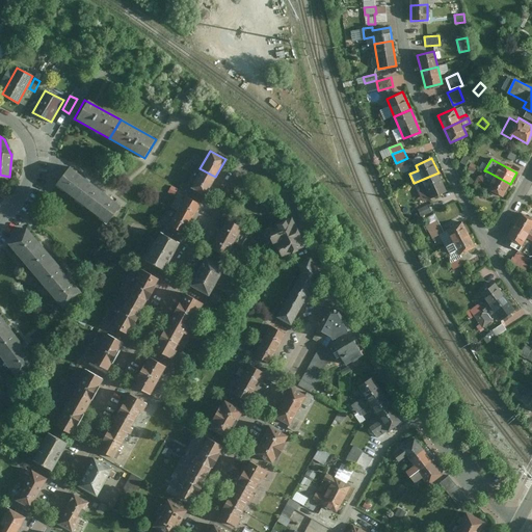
[(477,166),(471,163),(469,169),(475,173),(477,166)]
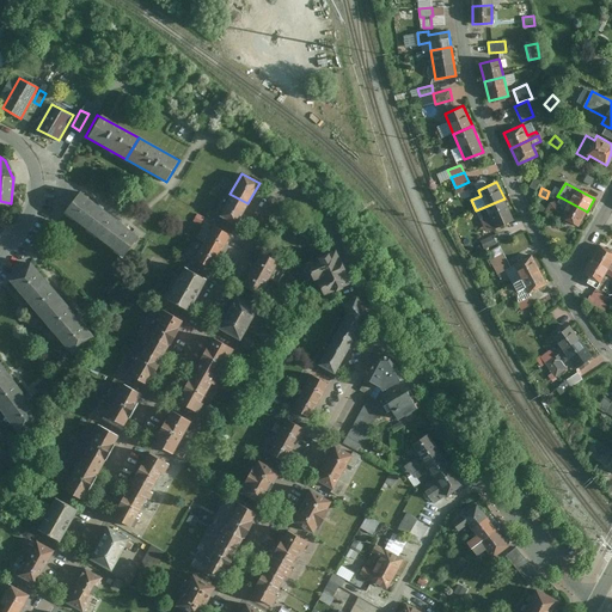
[(66,213),(95,234),(109,214),(81,193),(66,213)]
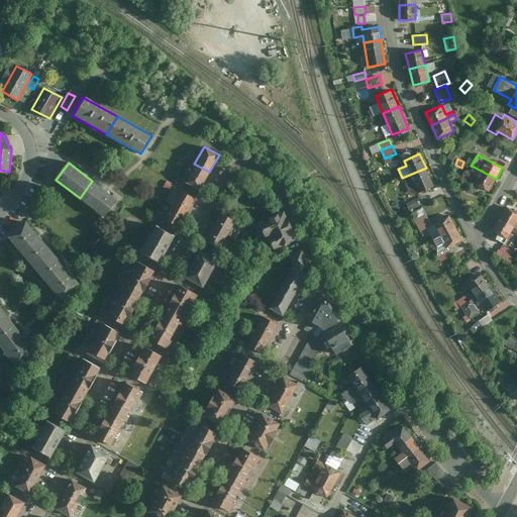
[(199,189),(209,172),(194,164),(184,181),(199,189)]
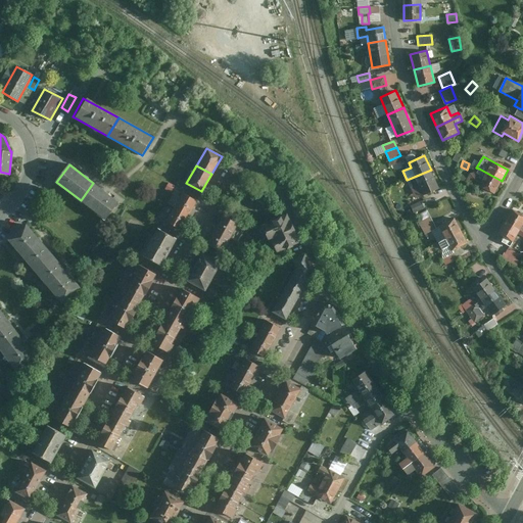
[(467,180),(494,194),(502,181),(479,169),(477,172),(470,174),(467,180)]
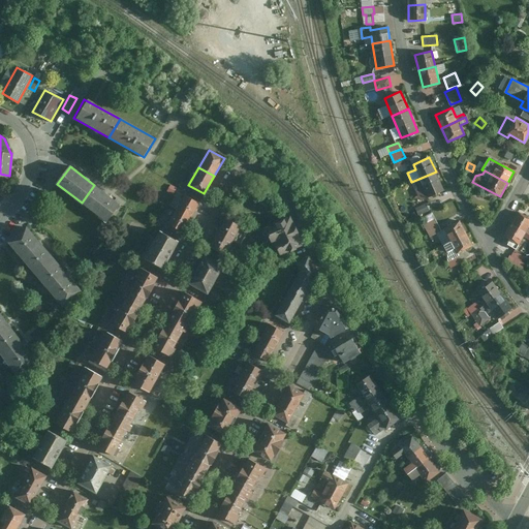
[(444,190),(436,172),(411,182),(415,190),(424,186),(429,197),(444,190)]
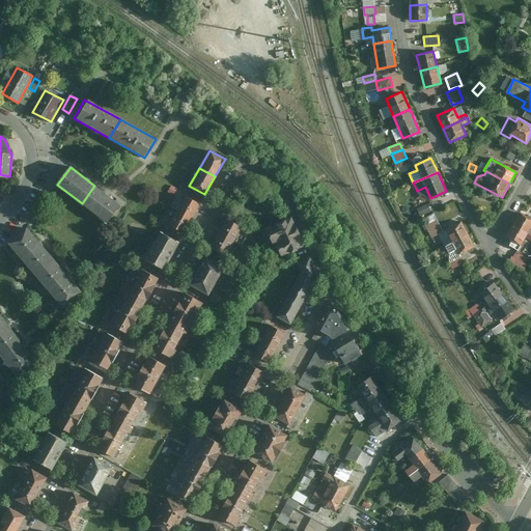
[(108,223),(120,205),(94,186),(82,203),(108,223)]
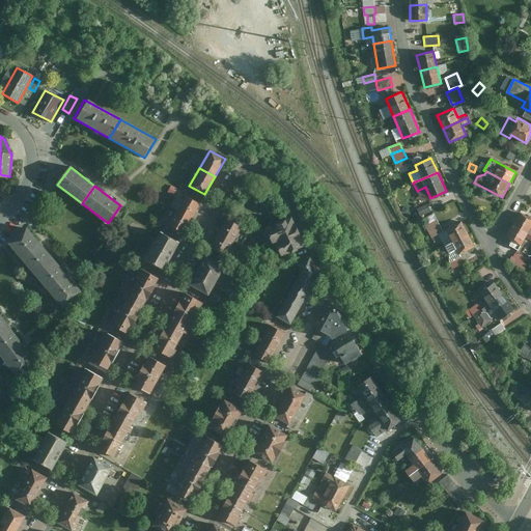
[(175,208),(191,218),(199,203),(184,194),(175,208)]
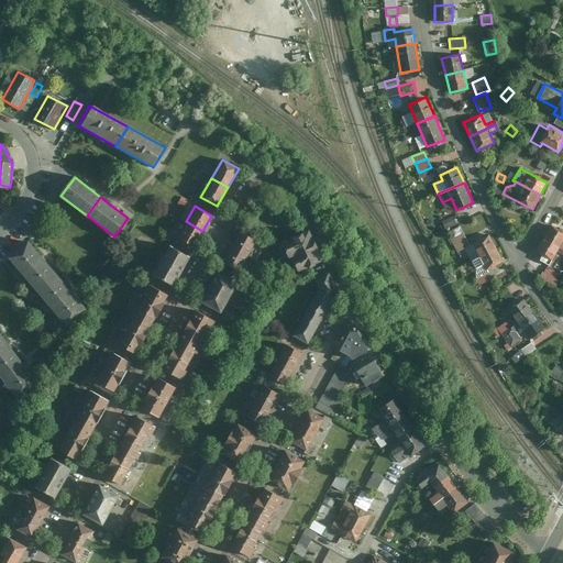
[(453,217),(442,222),(445,230),(457,224),(453,217)]
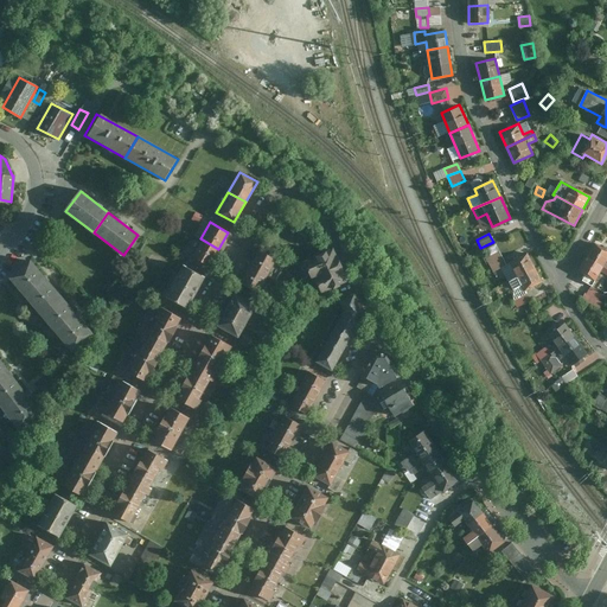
[(218,249),(200,238),(191,256),(210,266),(218,249)]
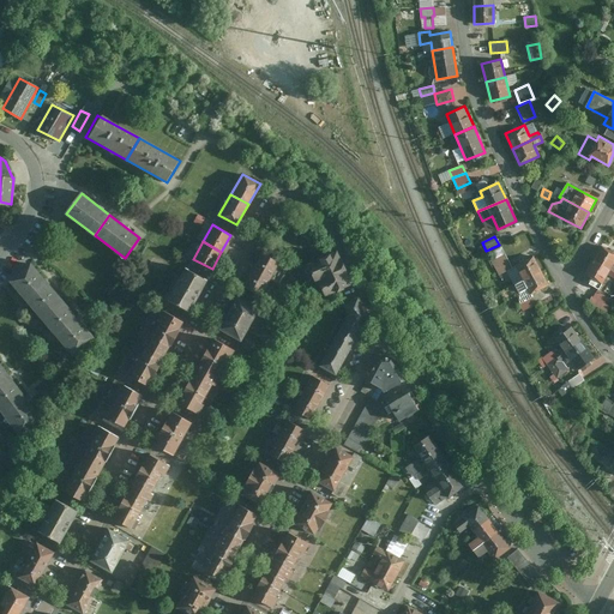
[(601,284),(613,262),(613,254),(600,246),(583,274),(601,284)]
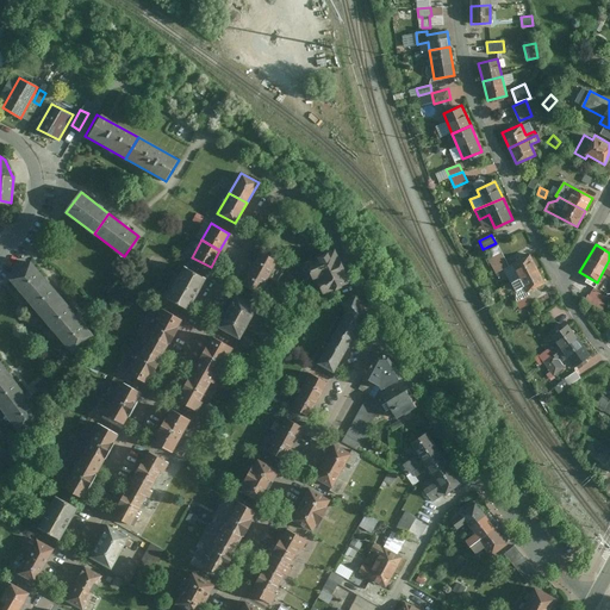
[(352,282),(332,247),(298,261),(309,282),(319,278),(327,293),(352,282)]
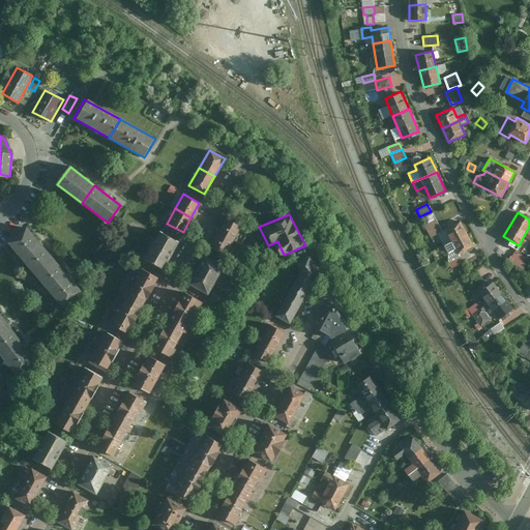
[(224,218),(216,234),(232,242),(240,227),(224,218)]
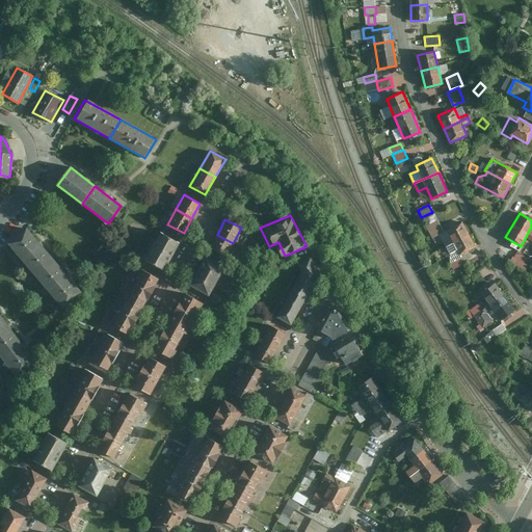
[(437,219),(426,225),(432,238),(444,233),(437,219)]
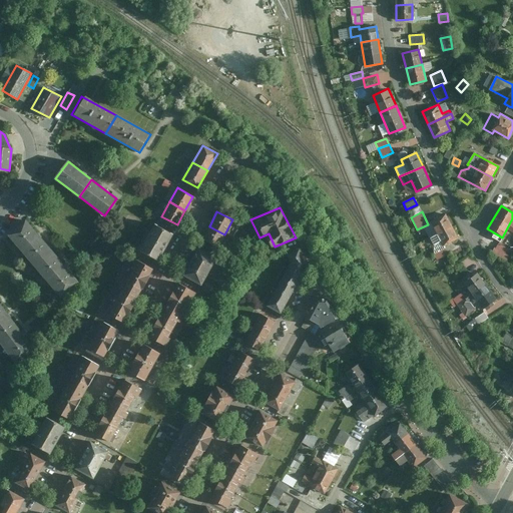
[(431,221),(437,233),(453,226),(446,214),(431,221)]
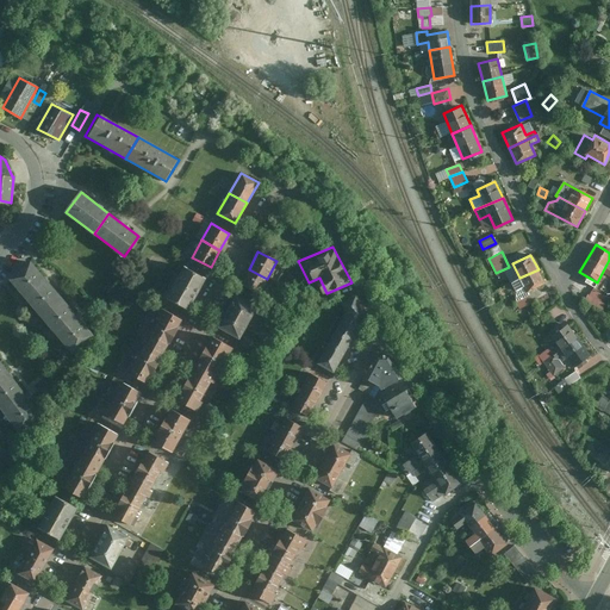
[(62,299),(31,262),(8,282),(39,318),(62,299)]
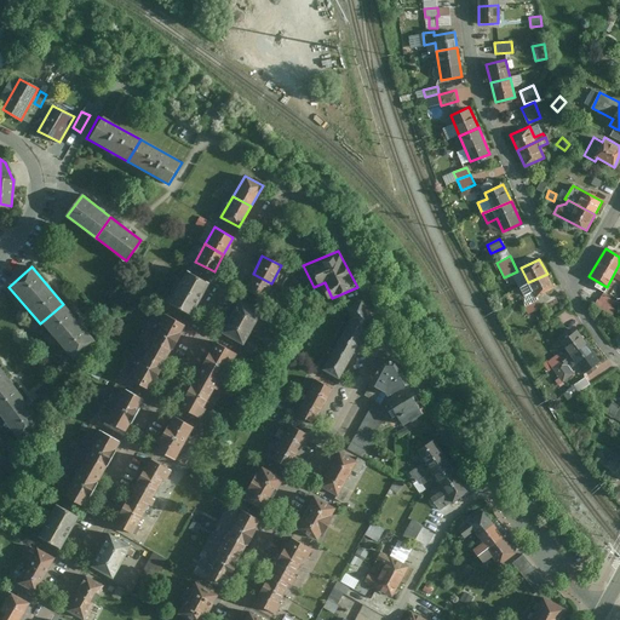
[(191,315),(210,282),(190,273),(172,304),(191,315)]
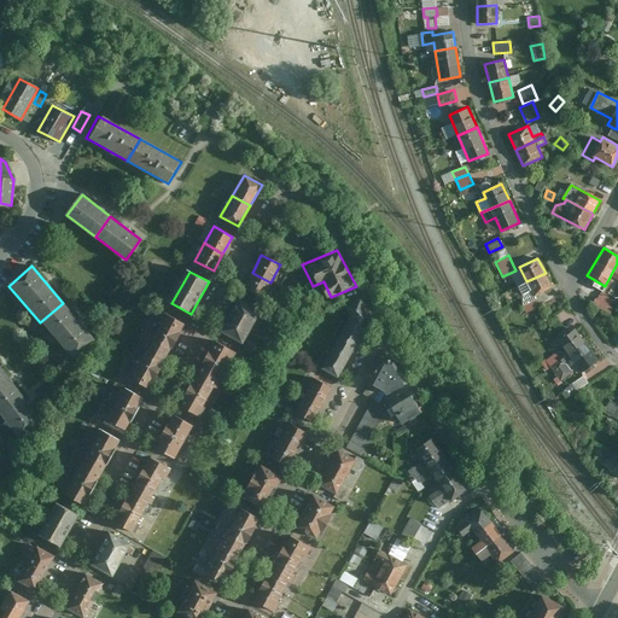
[(252,273),(243,291),(262,301),(270,283),(252,273)]
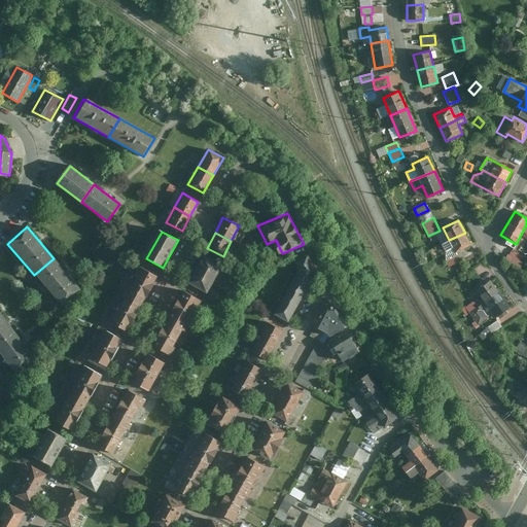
[(465,233),(449,240),(456,252),(471,244),(465,233)]
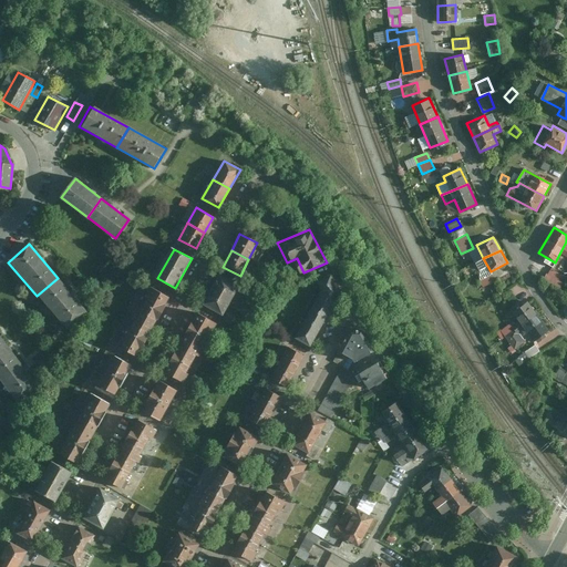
[(562,276),(552,269),(548,275),(558,281),(562,276)]
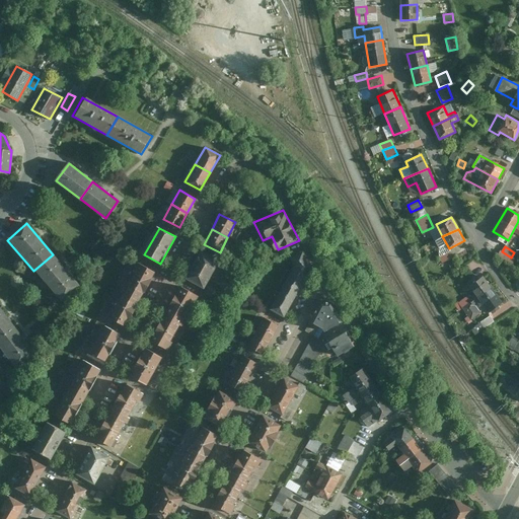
[(289,273),(305,281),(311,267),(302,250),(288,257),(292,266),(289,273)]
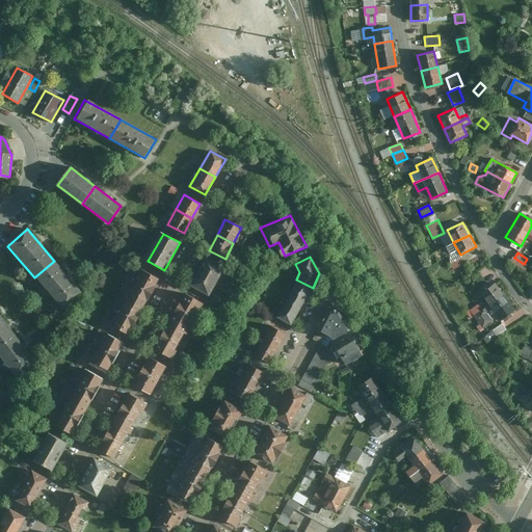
[(461,258),(450,264),(453,270),(464,264),(461,258)]
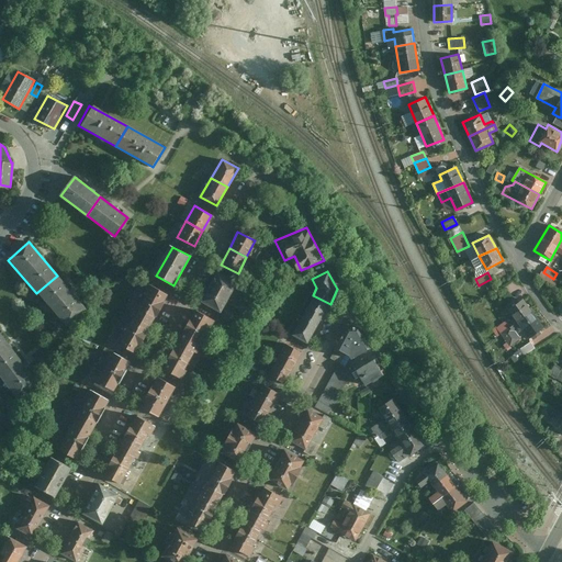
[(86,308),(57,276),(36,293),(66,326),(86,308)]
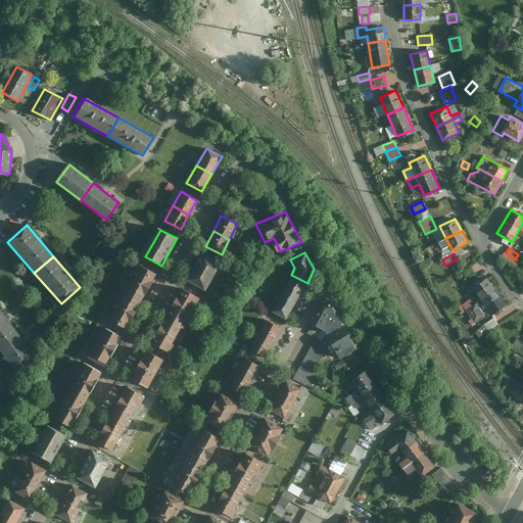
[(201,257),(187,283),(201,290),(215,266),(201,257)]
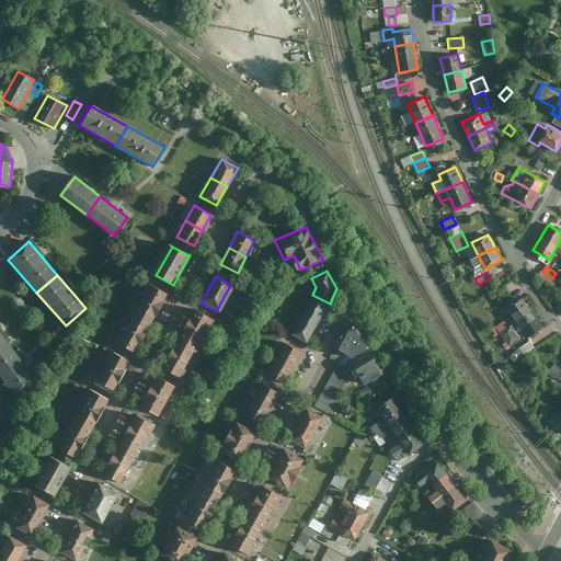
[(157,313),(167,294),(148,284),(137,302),(157,313)]
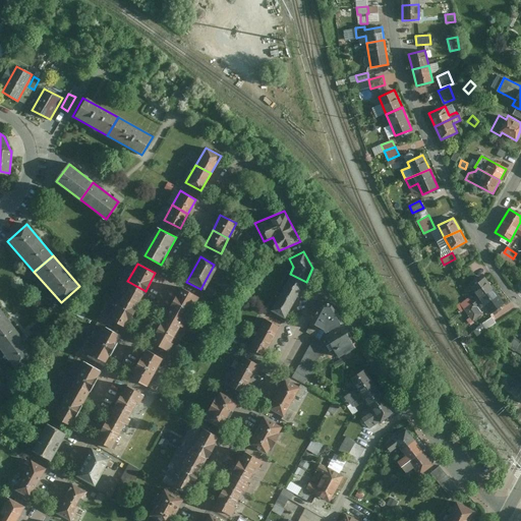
[(296,301),(306,282),(290,274),(280,292),(296,301)]
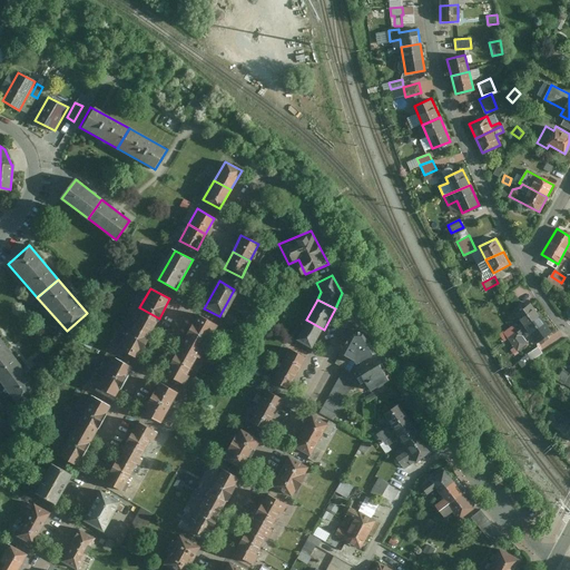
[(516,315),(524,326),(540,315),(531,304),(516,315)]
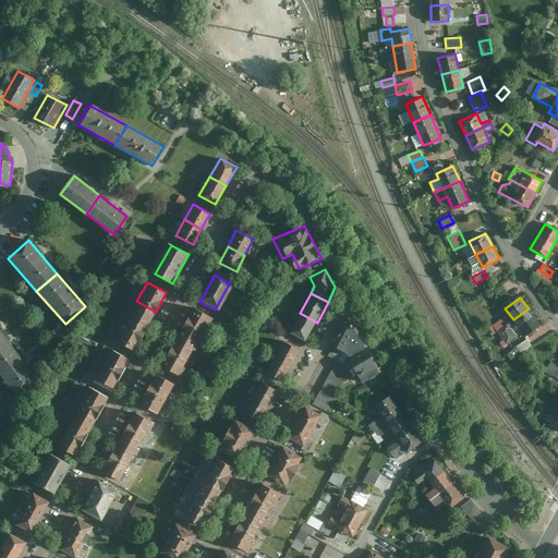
[(145,330),(156,312),(136,301),(126,320),(145,330)]
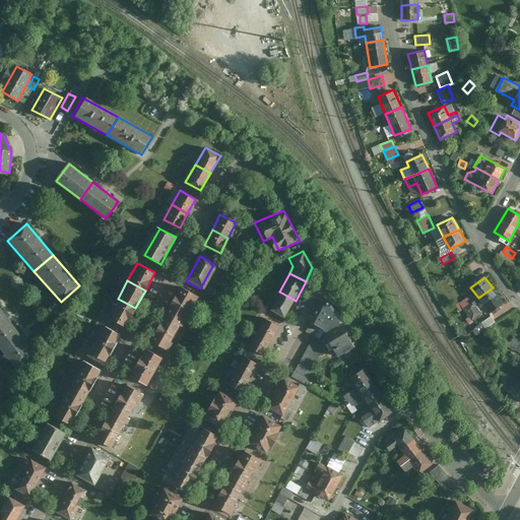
[(493,287),(478,298),(463,309),(471,321),(482,314),(476,307),(479,305),(481,307),(483,306),(490,313),(503,303),(493,287)]
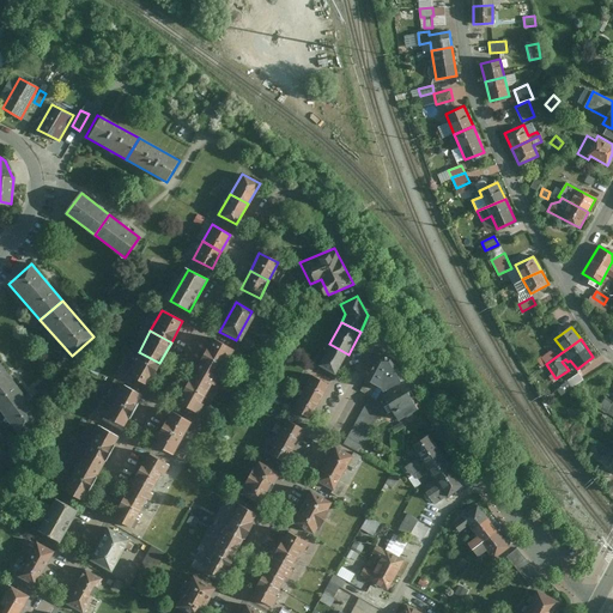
[(212,340),(200,362),(218,371),(230,350),(212,340)]
